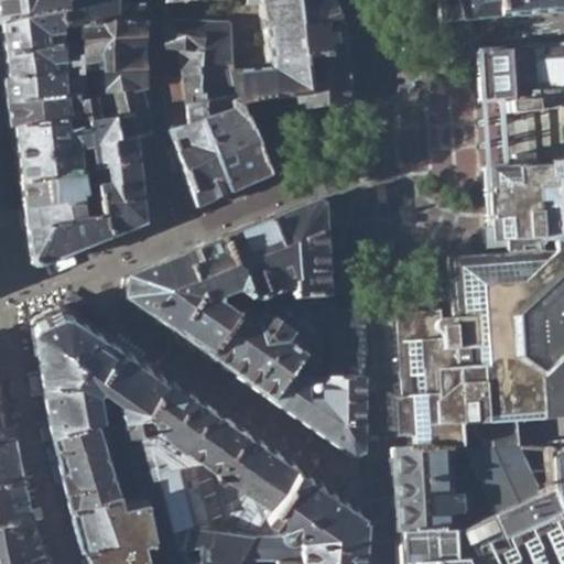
[(0,0),(0,23),(56,17),(55,0),(0,0)]
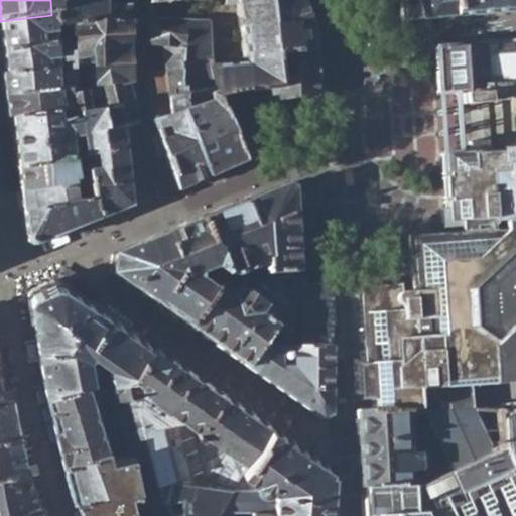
[(50,0),(51,15),(51,18),(127,18),(129,0),(50,0)]
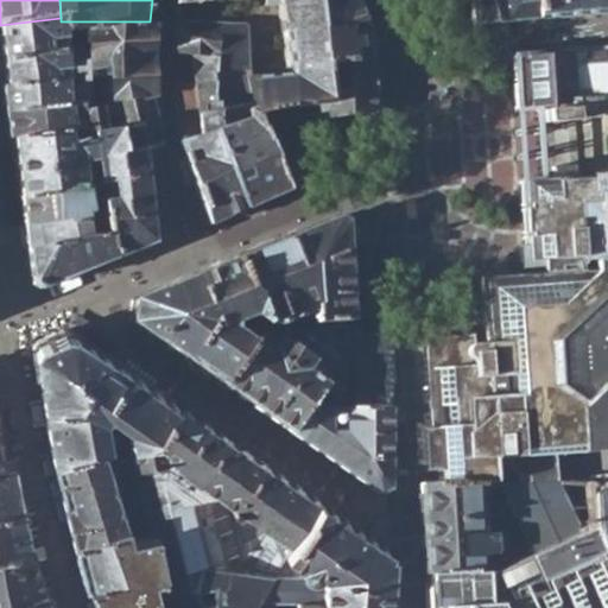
[(249,76),(268,118),(318,105),(329,101),(325,58),(368,55),(365,26),(355,0),(263,0),(264,4),(278,1),(284,74),(249,76)]
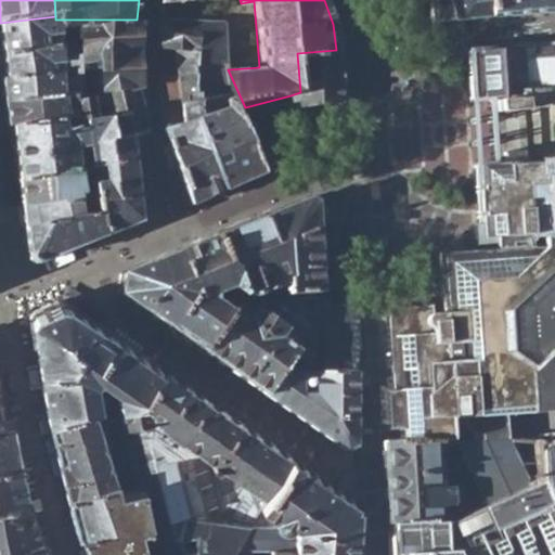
[(554,0),(424,0),(428,18),(428,22),(554,9),(554,0)]
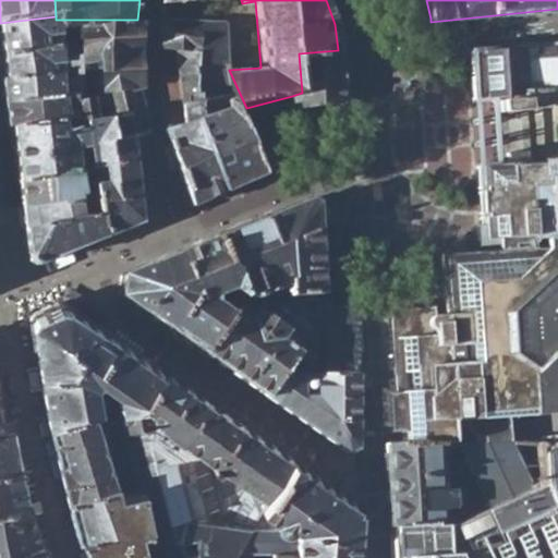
[(0,23),(0,38),(5,76),(63,70),(62,61),(60,48),(56,20),(56,16),(0,23)]
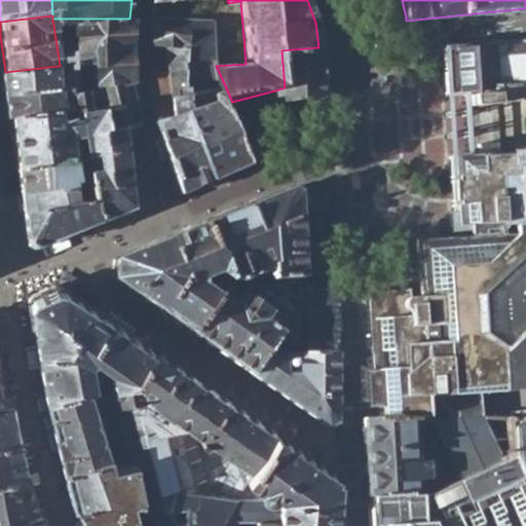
[(151,17),(149,43),(163,44),(183,45),(184,63),(213,58),(211,23),(209,21),(151,17)]
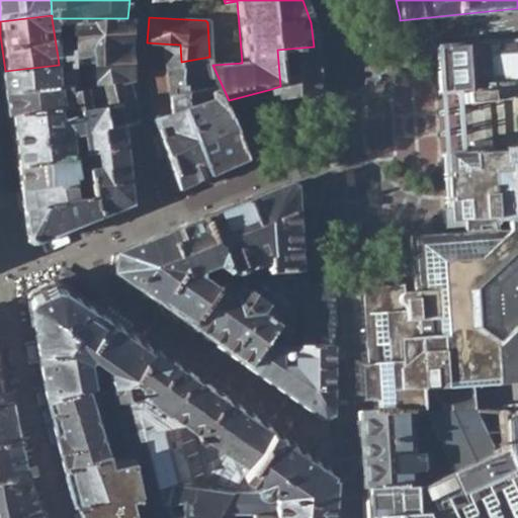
[(74,56),(74,64),(89,62),(96,107),(98,107),(100,132),(123,127),(137,122),(127,85),(125,50),(127,18),(52,18),(56,45),(72,41),(74,56)]
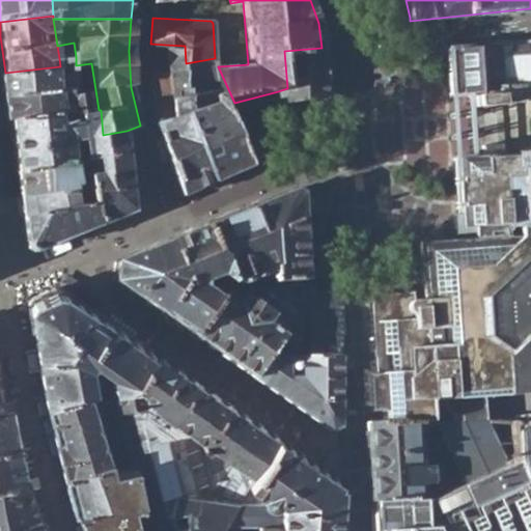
[(530,37),(473,42),(472,45),(492,105),(500,102),(522,100),(521,91),(530,90),(530,37)]
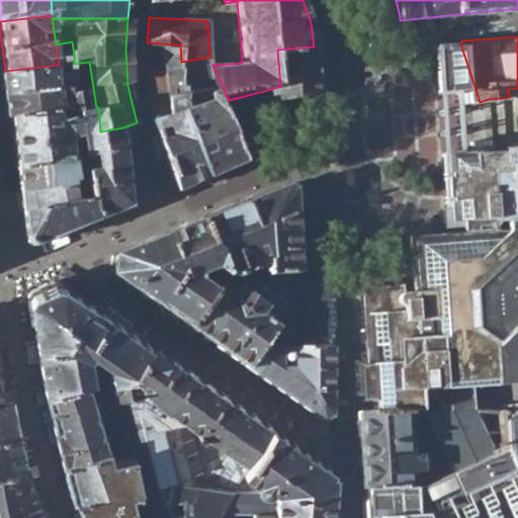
[(147,42),(153,109),(168,103),(161,44),(147,42)]
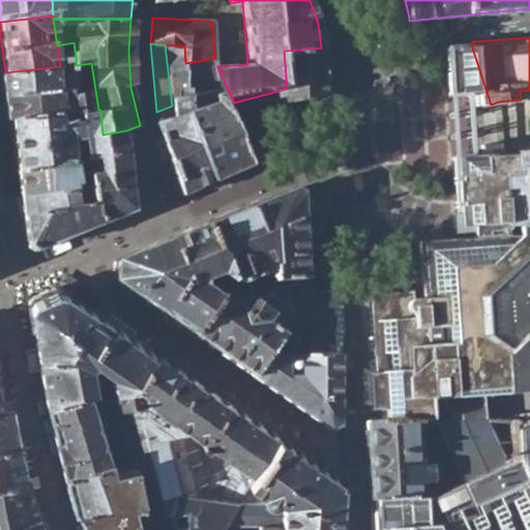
[(447,95),(463,94),(463,84),(458,84),(454,54),(460,54),(460,43),(444,45),(447,95)]
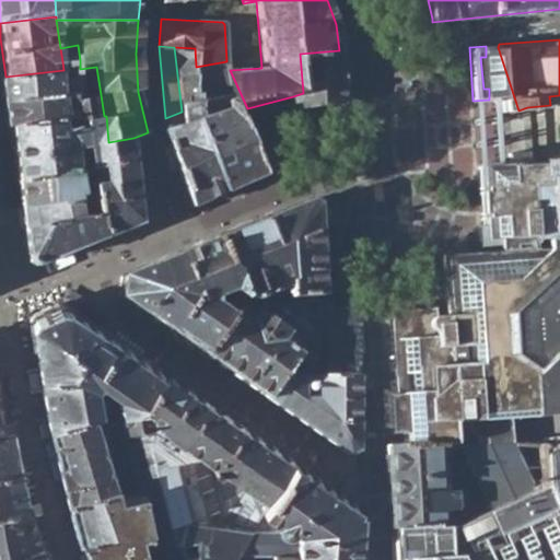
[(488,48),(486,46),(486,57),(480,57),(483,89),(489,89),(489,100),(491,100),(491,97),(502,97),(502,109),(505,112),(518,111),(498,47),(488,48)]
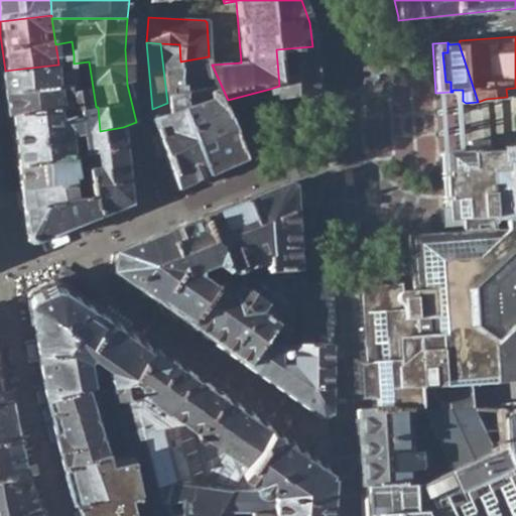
[(179,187),(210,173),(195,140),(184,110),(185,109),(184,78),(180,78),(180,61),(179,44),(160,43),(167,103),(152,109),(153,119),(179,187)]
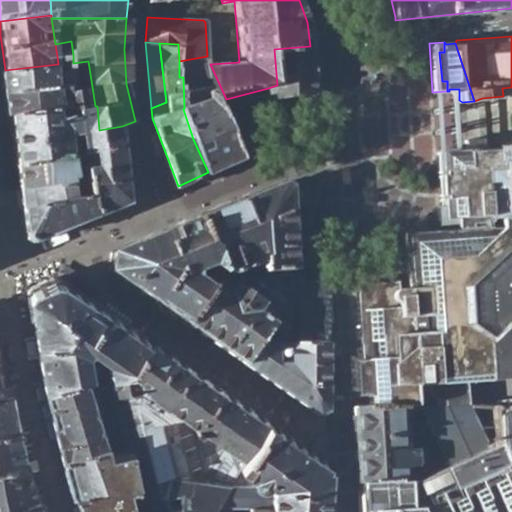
[(310,51),(310,46),(274,49),(277,85),(268,88),(270,95),(271,100),(313,95),(314,85),(313,73),(310,51)]
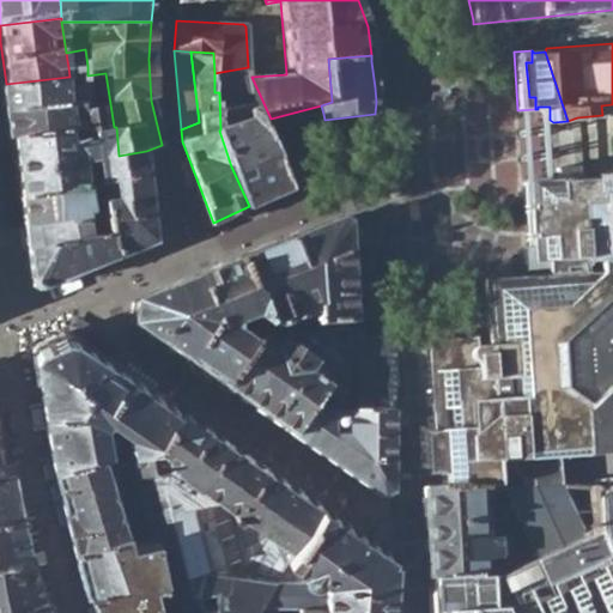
[(90,108),(87,76),(87,66),(68,67),(70,77),(6,84),(1,85),(7,138),(13,137),(90,131),(104,129),(99,107),(90,108)]
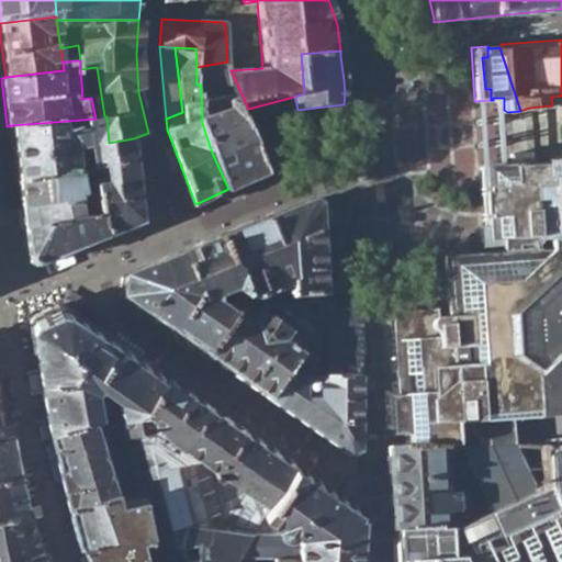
[(231,70),(227,62),(197,67),(197,85),(201,85),(202,119),(201,120),(212,153),(228,189),(266,173),(250,117),(248,109),(231,70)]
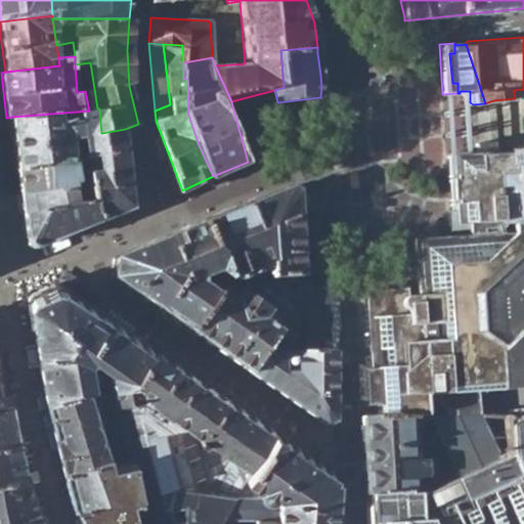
[(246,106),(276,97),(274,90),(231,101),(233,110),(246,106)]
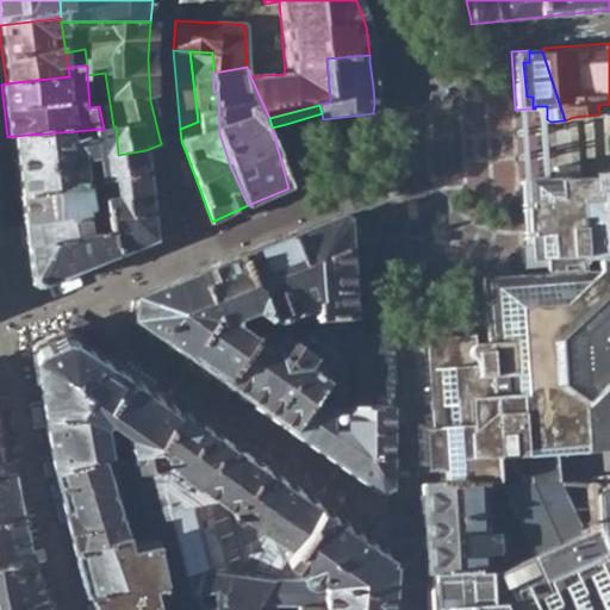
[(151,241),(145,150),(118,155),(116,126),(113,126),(104,129),(89,130),(94,191),(100,190),(103,203),(95,204),(97,215),(104,232),(114,256),(151,241)]
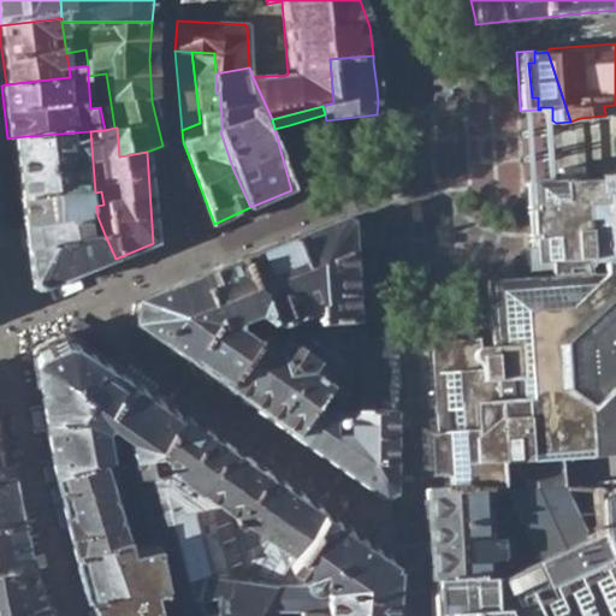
[(13,137),(19,199),(95,193),(90,131),(13,137)]
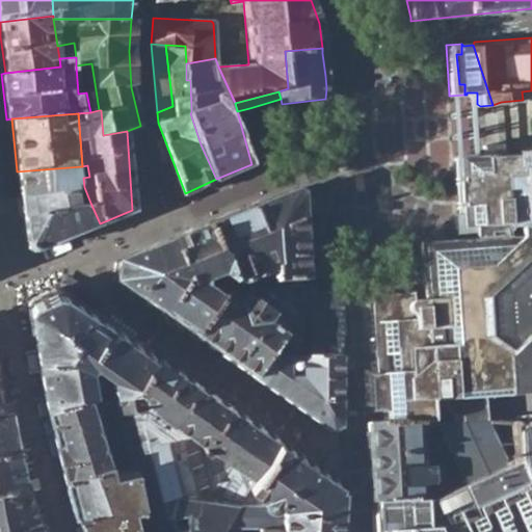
[(475,230),(489,228),(489,153),(502,142),(484,143),(485,154),(473,155),(470,153),(472,169),(467,169),(471,225),(475,225),(475,230)]
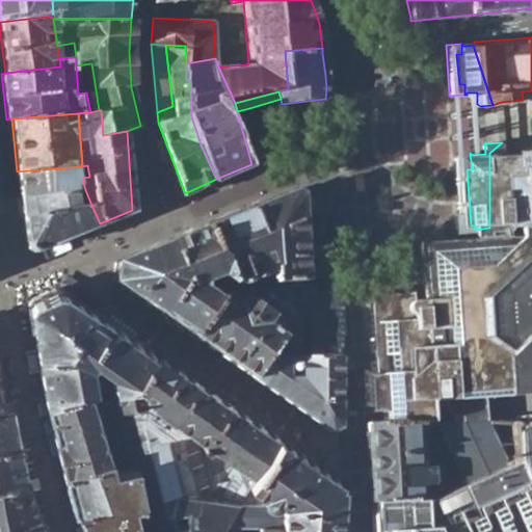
[(489,228),(520,225),(531,223),(531,169),(525,170),(524,171),(524,174),(508,176),(508,174),(505,175),(503,154),(502,142),(489,153),(489,228)]
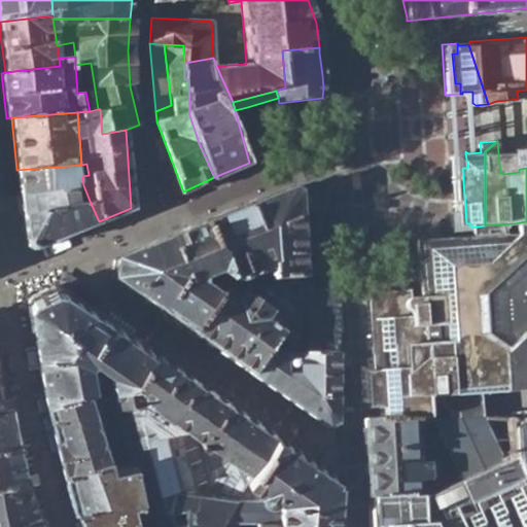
[(518,150),(498,152),(500,173),(503,172),(503,174),(519,172),(519,170),(520,169),(518,150)]
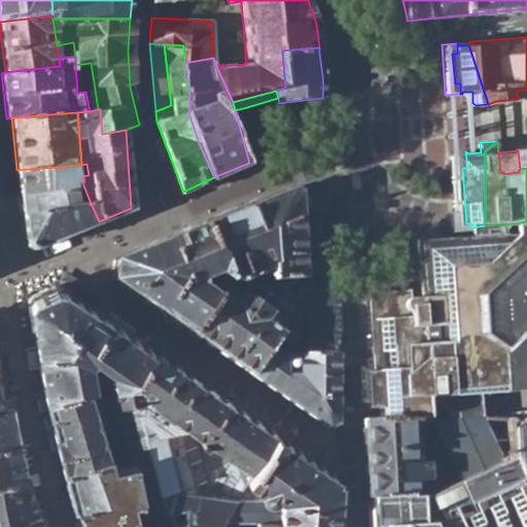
[(456,224),(466,223),(462,168),(467,168),(465,151),(451,152),(456,224)]
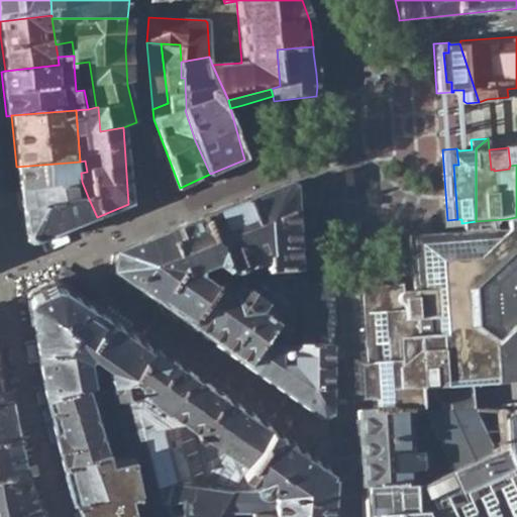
[(16,167),(19,190),(82,182),(81,173),(80,162),(16,167)]
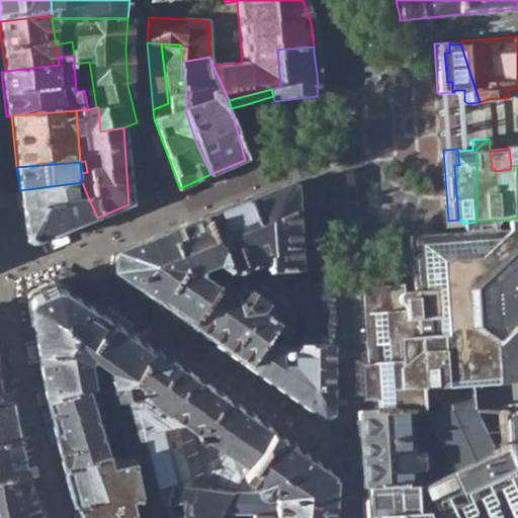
[(19,190),(22,210),(88,197),(82,182),(19,190)]
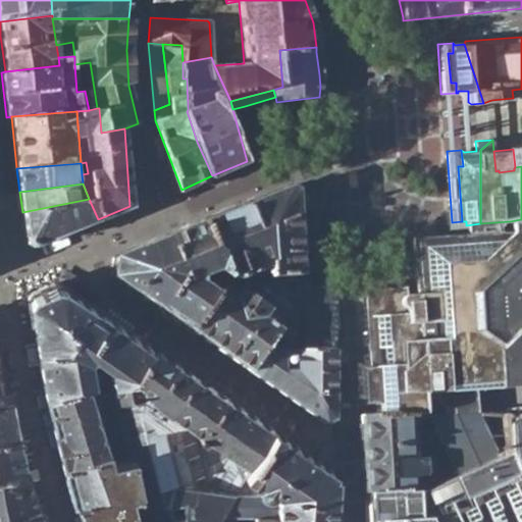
[(289,186),(202,220),(226,278),(266,304),(275,310),(282,321),(280,324),(265,345),(297,347),(298,283),(300,283),(294,189),(289,186)]
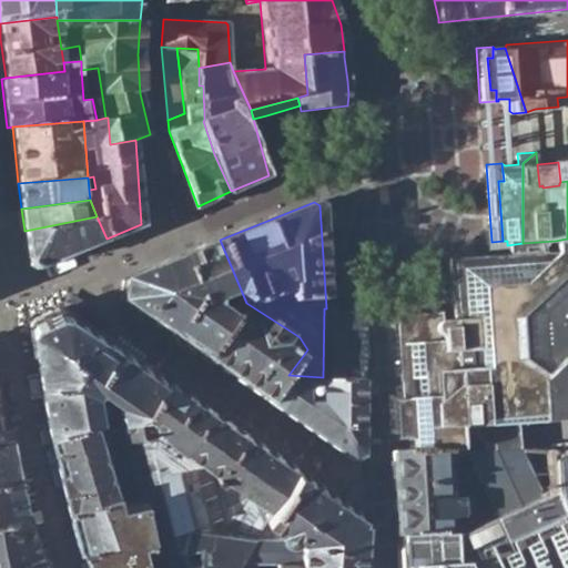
[(34,267),(107,239),(97,216),(24,231),(29,263),(34,267)]
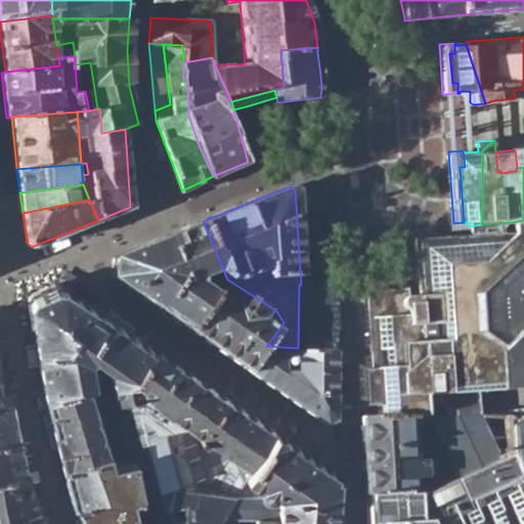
[(523,220),(512,222),(513,228),(454,233),(435,234),(422,252),(422,263),(422,295),(416,296),(420,416),(464,415),(461,391),(523,385),(523,220)]
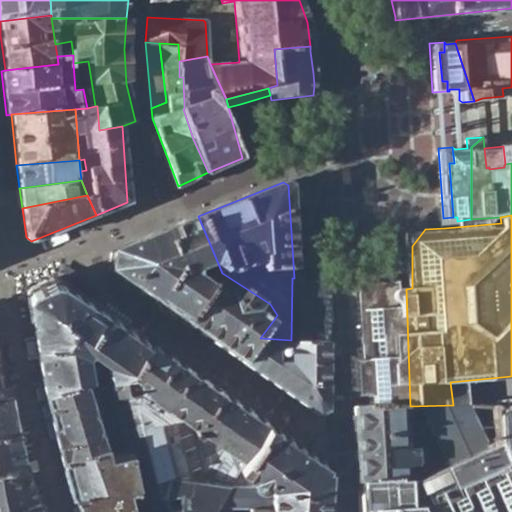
[(109,270),(187,324),(222,273),(198,216),(112,251),(109,270)]
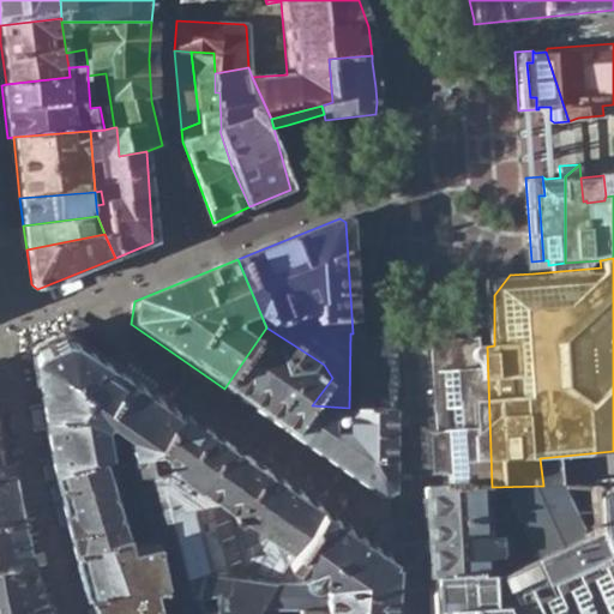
[(224,389),(292,434),(312,405),(330,381),(306,366),(313,357),(266,327),(224,389)]
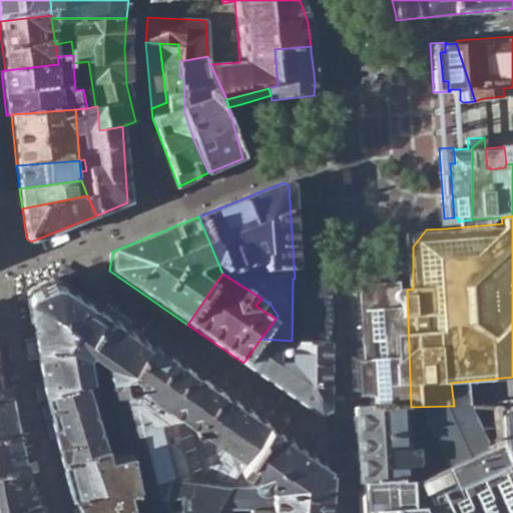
[(27,291),(42,383),(91,370),(89,362),(85,352),(91,348),(106,357),(108,366),(129,360),(145,336),(58,278),(53,276),(30,286),(27,291)]
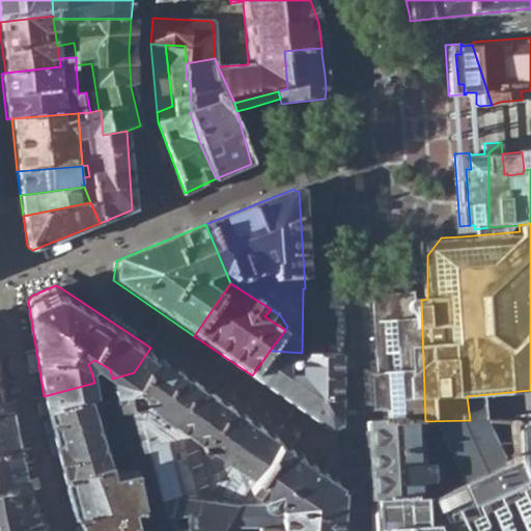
[(341,288),(305,288),(303,288),(302,353),(340,355),(341,288)]
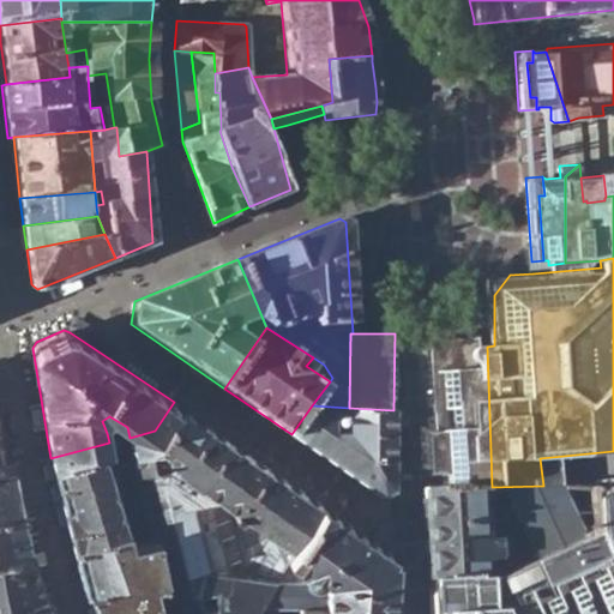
[(440,476),(441,487),(481,487),(492,487),(487,347),(481,347),(481,341),(426,344),(435,476),(440,476)]
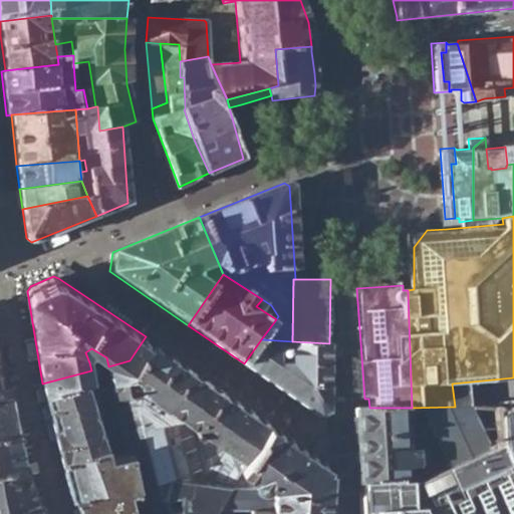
[(262,299),(256,306),(276,319),(278,316),(271,305),(262,299)]
